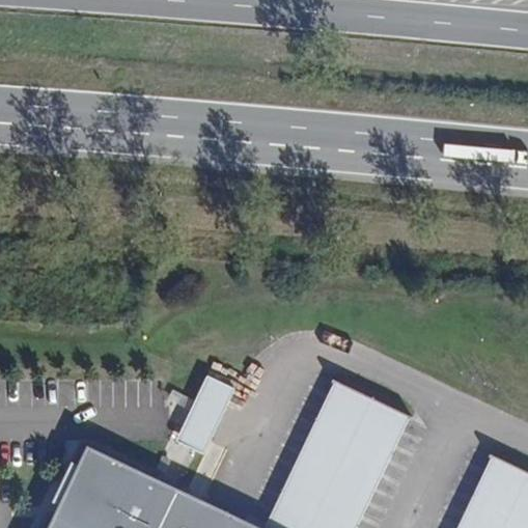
[(235,389),(207,376),(182,429),(211,443),(235,389)]
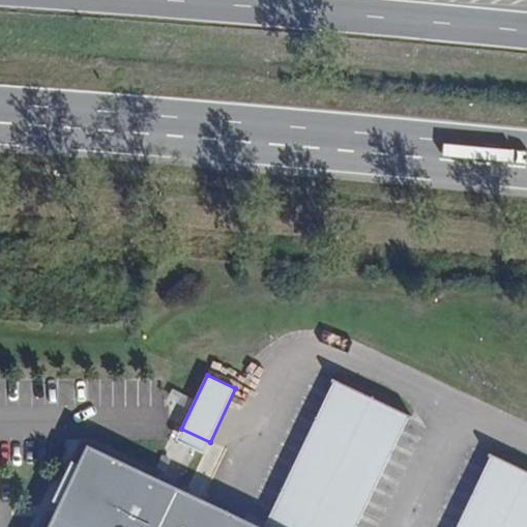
[(360,526),(413,417),(332,379),(263,526),(360,526)]
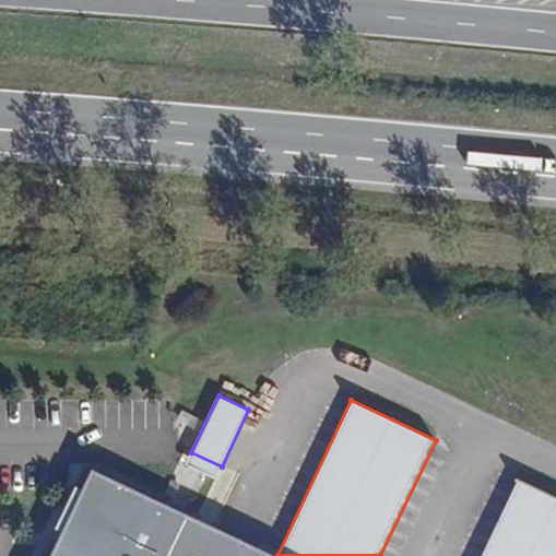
[(272,555),(92,469),(83,489),(62,532),(50,555),(272,555)]
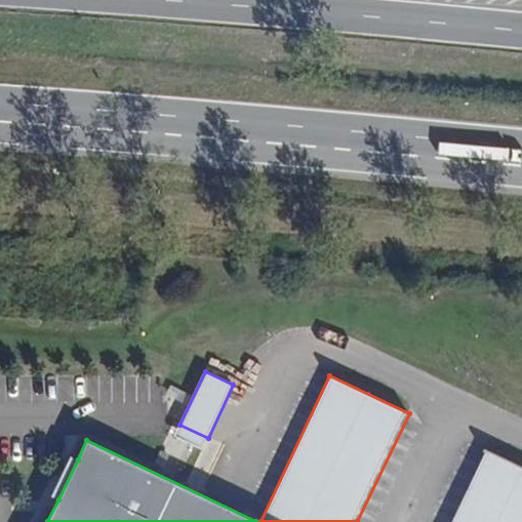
[(521,467),(485,449),(449,521),(521,521),(521,467)]
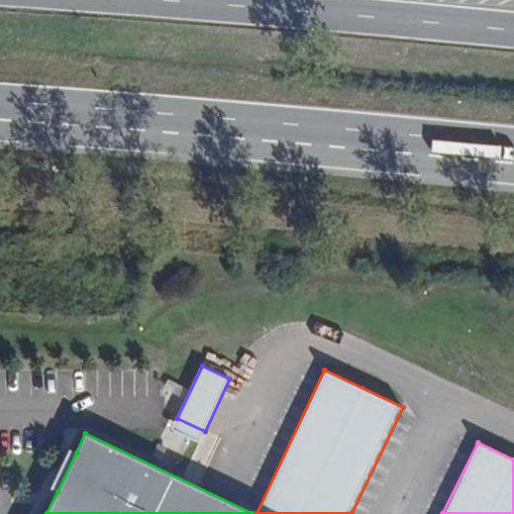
[(77,452),(70,448),(50,489),(58,492),(77,452)]
